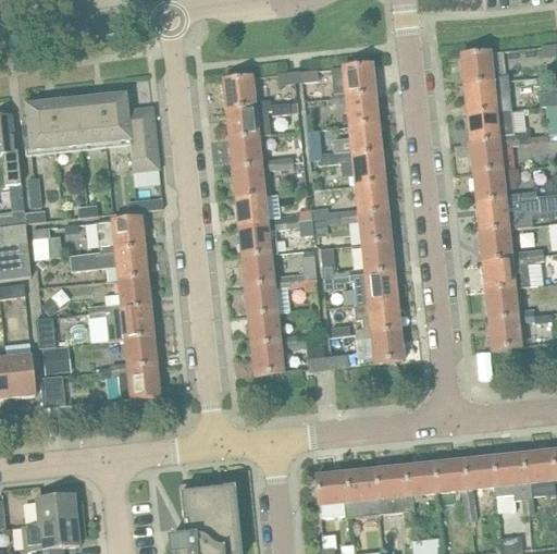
[(543,56),(556,54),(556,44),(542,46),(542,47),(543,56)]
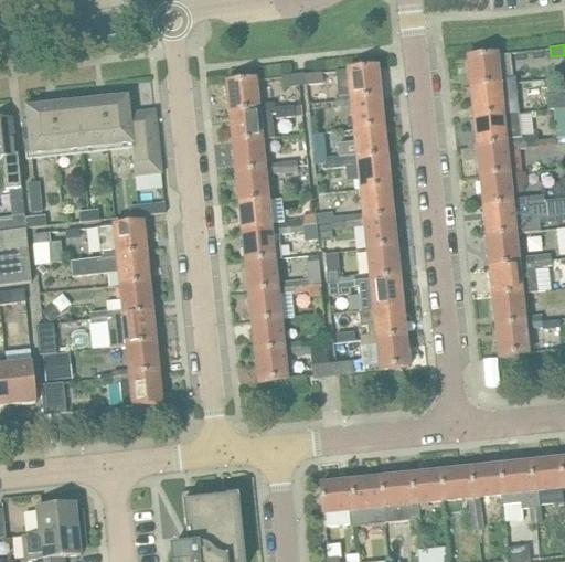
[(499,83),(499,77),(497,52),(467,55),(470,86),(499,83)]
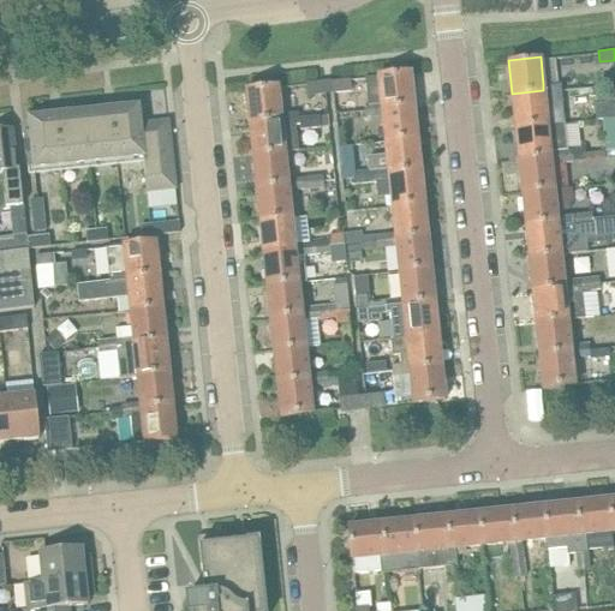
[(382,108),(415,105),(411,71),(365,76),(368,103),(381,101),(382,108)]
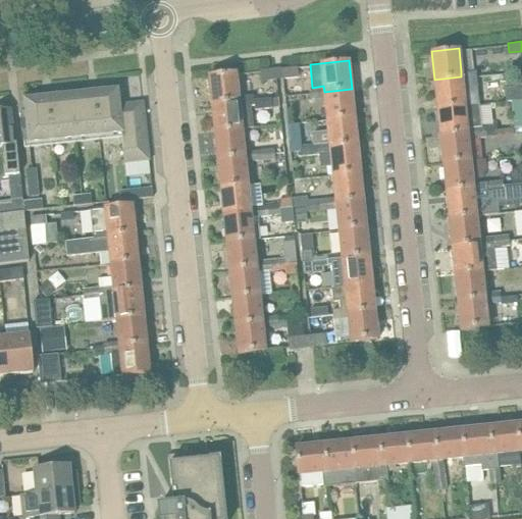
[(298,74),(297,65),(281,67),(282,76),(298,74)]
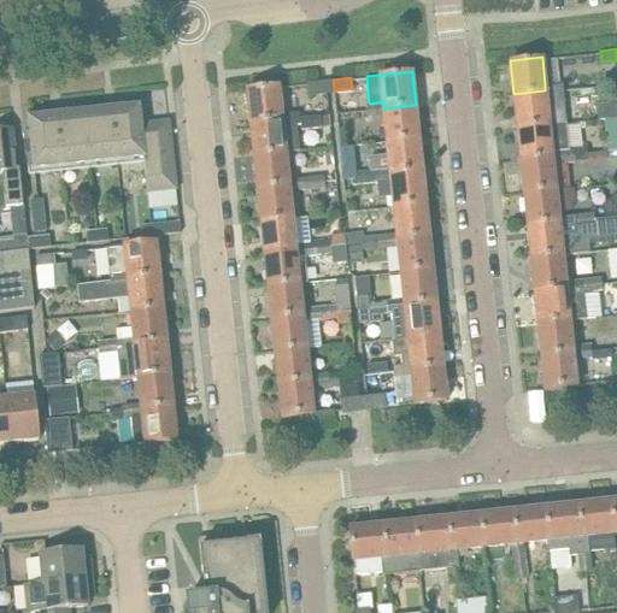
[(327,92),(325,80),(307,82),(309,93),(327,92)]
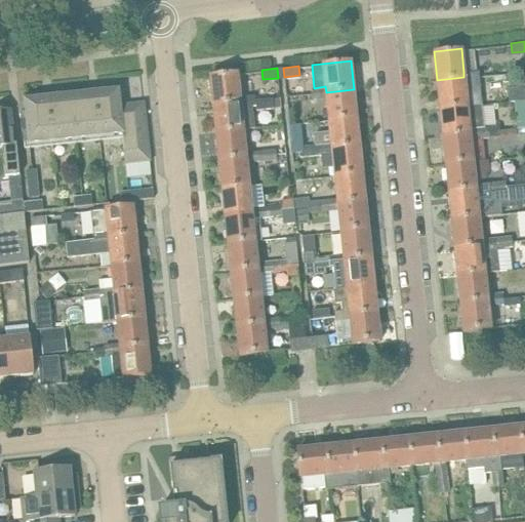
[(463,77),(437,80),(440,108),(468,105),(466,83),(480,81),(479,71),(463,72),(463,77)]
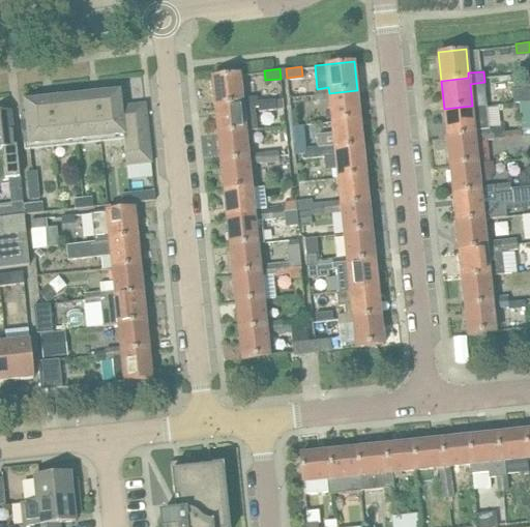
[(241,103),(241,96),(239,72),(211,76),(214,106),(241,103)]
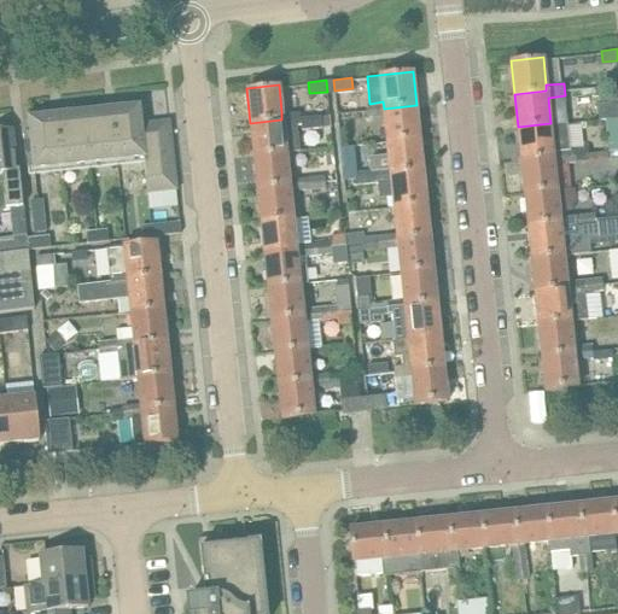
[(605,117),(617,115),(617,99),(596,101),(598,118),(605,117)]
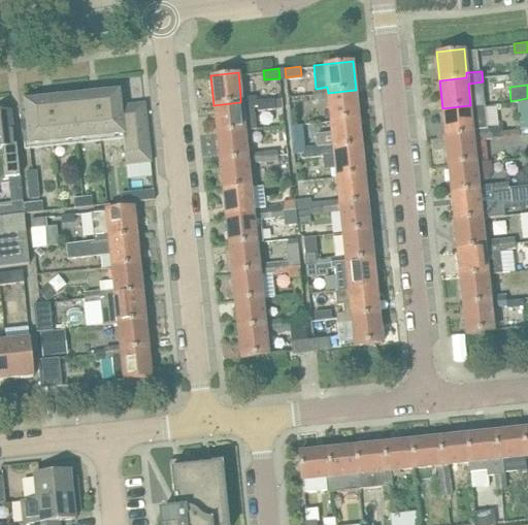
[(124,135),(121,104),(119,89),(107,90),(107,87),(101,87),(99,96),(95,96),(100,138),(123,135),(124,135)]
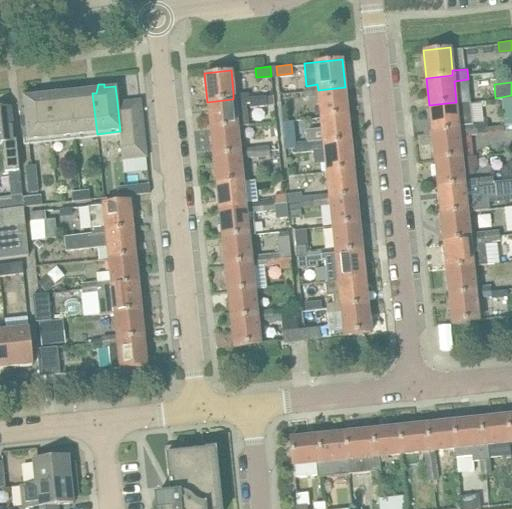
[(317,84),(306,86),(303,86),(304,96),(318,95),(320,116),(348,113),(345,87),(318,90),(317,84)]
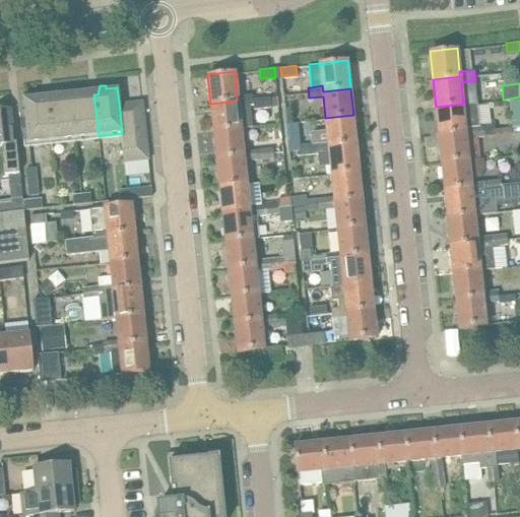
[(99,136),(93,94),(89,95),(86,87),(80,87),(81,91),(70,92),(75,138),(99,136)]
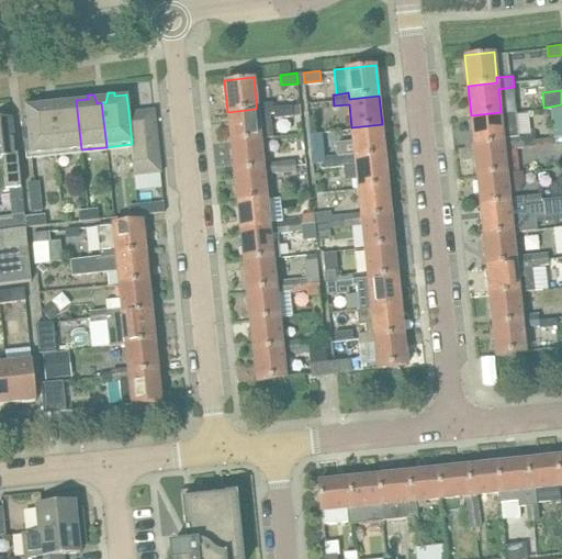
[(56,108),(52,108),(56,152),(81,149),(76,100),(65,101),(64,98),(57,98),(56,108)]
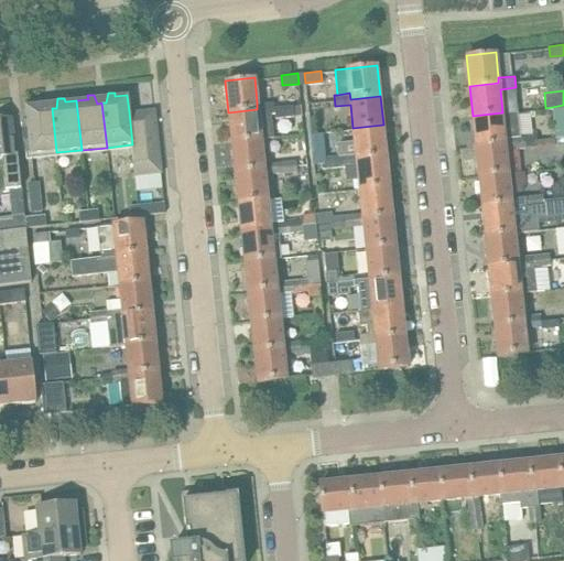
[(56,152),(52,108),(47,108),(44,100),(38,100),(38,104),(25,106),(28,128),(23,129),(25,155),(56,152)]
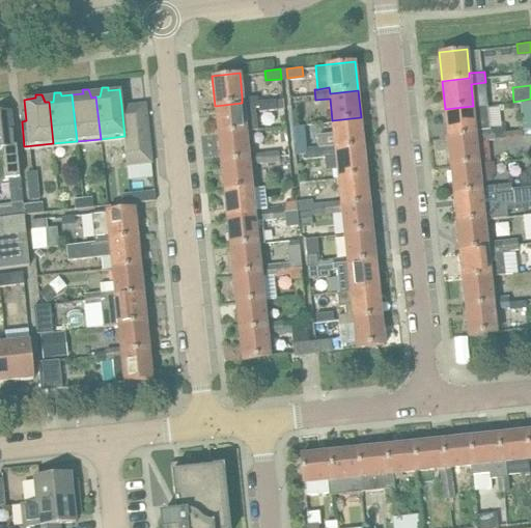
[(257,94),(242,96),(242,103),(215,106),(218,133),(245,130),(243,107),(258,105),(257,94)]
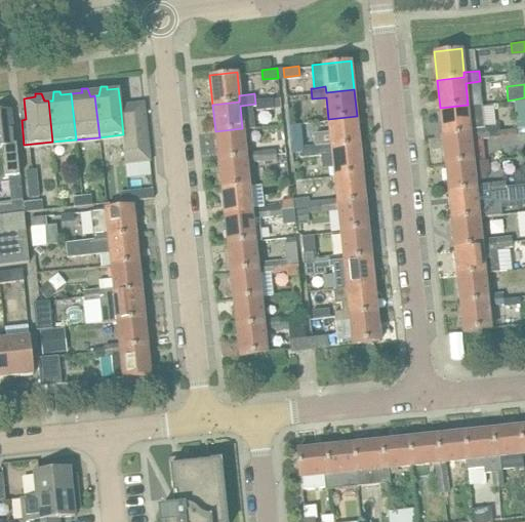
[(277,107),(276,97),(258,99),(259,109),(277,107)]
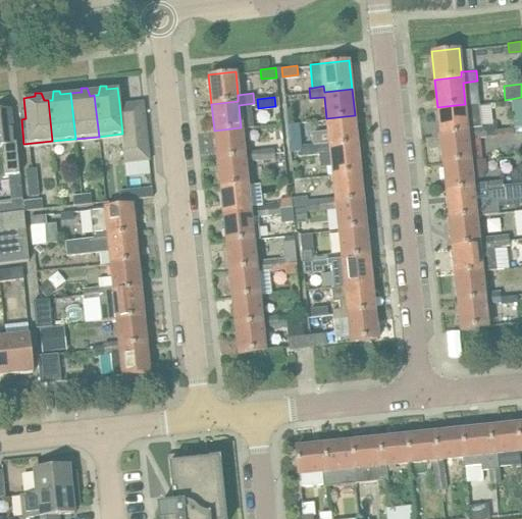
[(521,122),(521,97),(511,99),(513,123),(521,122)]
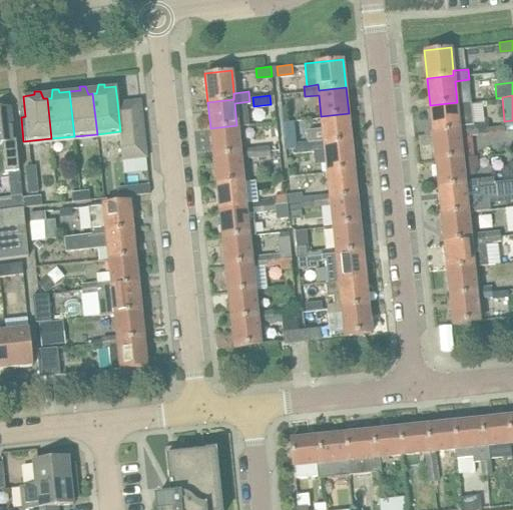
[(120,131),(119,131),(122,157),(146,155),(139,99),(117,101),(120,131)]
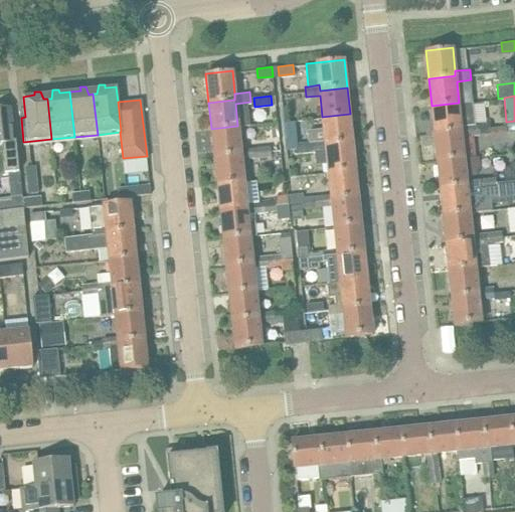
[(473,102),(459,103),(432,106),(434,134),(461,131),(461,126),(475,124),(473,102)]
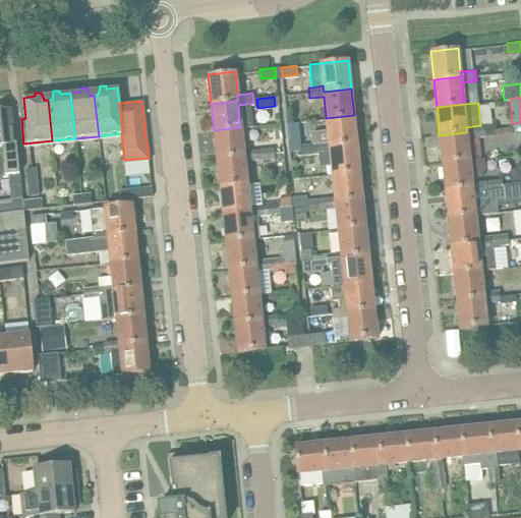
[(10,108),(0,108),(0,142),(2,144),(5,174),(19,172),(16,140),(13,140),(10,108)]
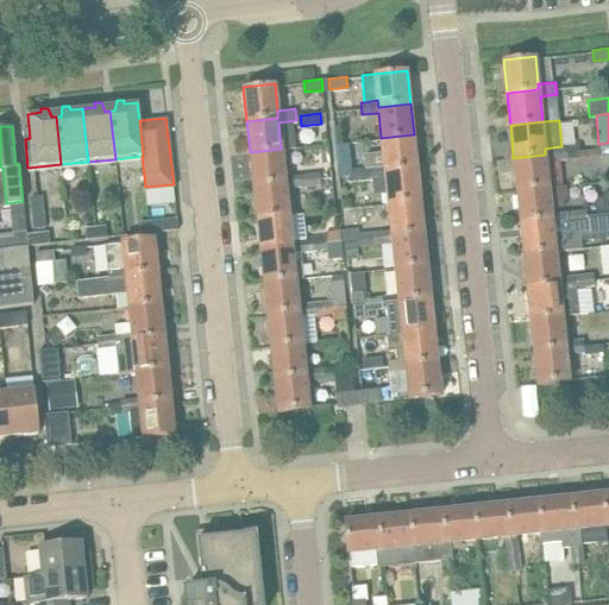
[(414,134),(381,138),(383,155),(369,156),(370,166),(383,165),(384,171),(418,168),(414,134)]
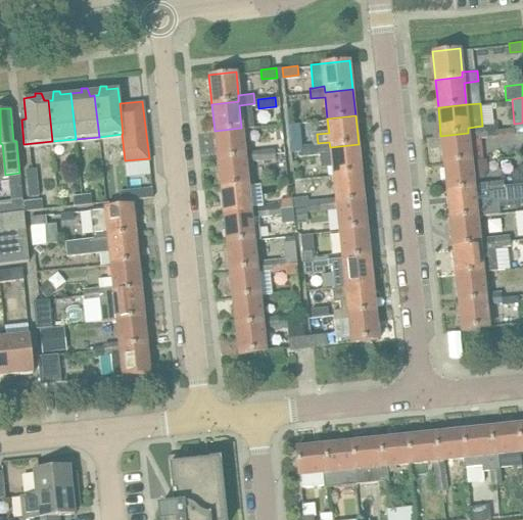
[(482,126),(483,135),(497,133),(497,128),(497,125),(482,126)]
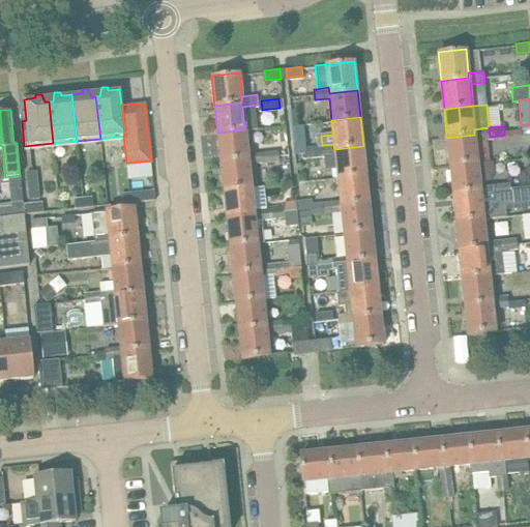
[(490,137),(489,127),(474,129),(474,135),(446,138),(449,165),(477,162),(475,138),(490,137)]
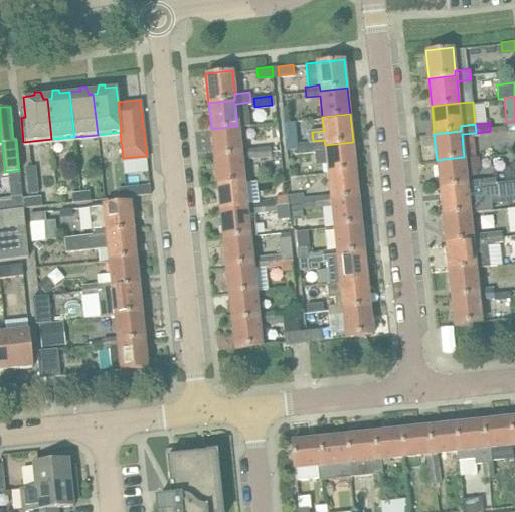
[(240,149),(237,126),(211,129),(214,156),(240,154),(240,149)]
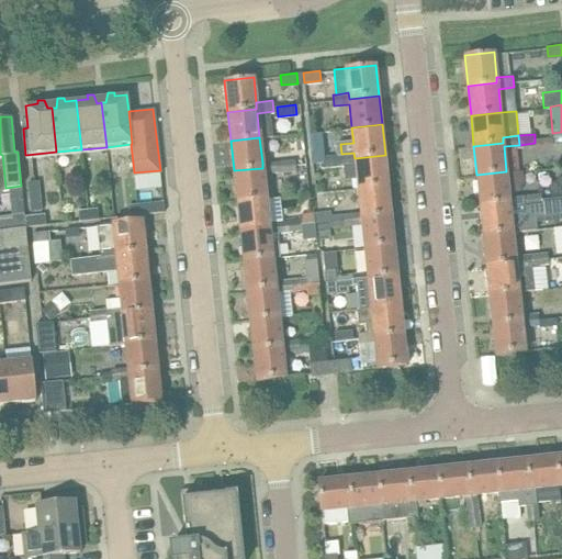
[(341,154),(338,154),(339,165),(356,163),(358,187),(388,183),(385,155),(355,158),(353,153),(341,154)]
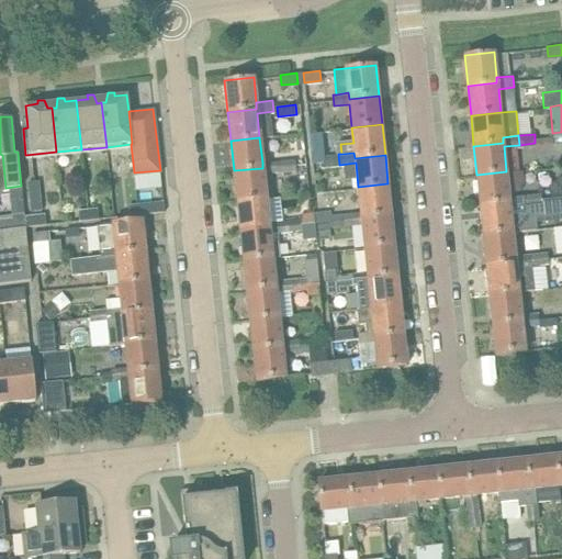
[(339,165),(338,154),(323,156),(324,167),(339,165)]
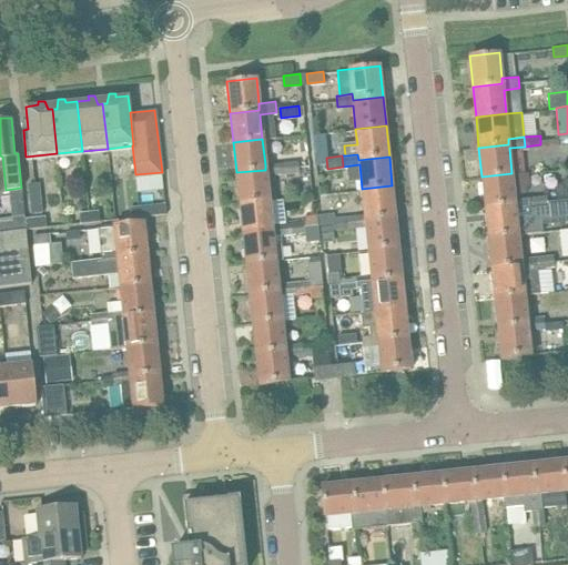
[(281,162),(282,172),(298,170),(297,161),(281,162)]
